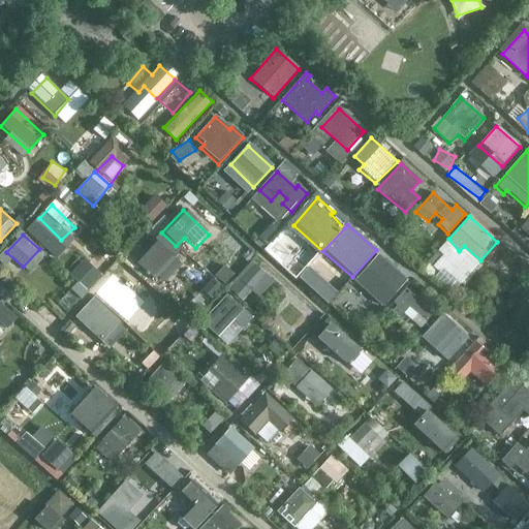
[(150,246),(134,262),(149,275),(163,258),(150,246)]
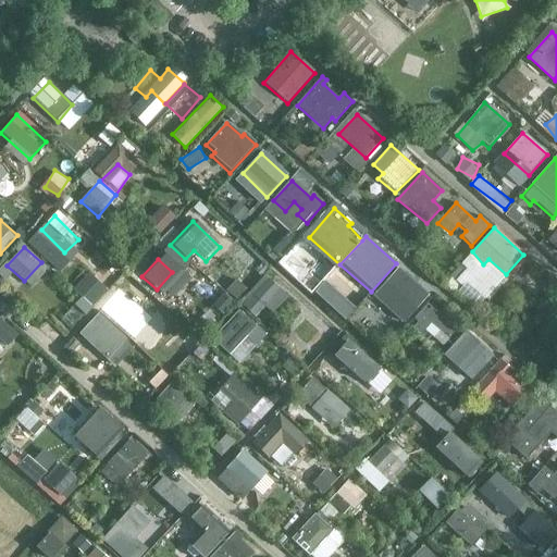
[(419,282),(399,265),(367,302),(367,306),(378,314),(381,314),(387,308),(387,305),(397,294),(404,300),(394,312),(405,323),(429,296),(417,285),(419,282)]
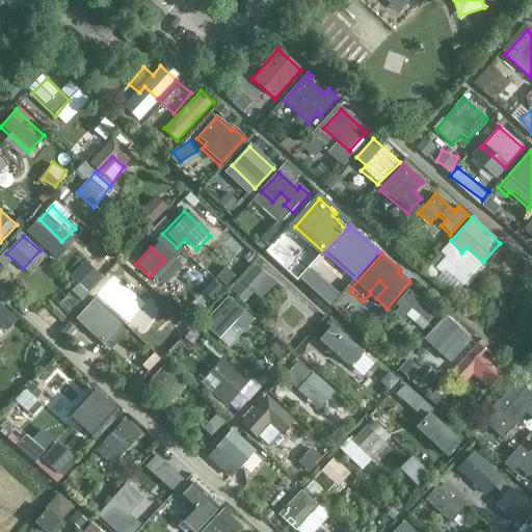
[(213,297),(236,273),(227,265),(205,290),(213,297)]
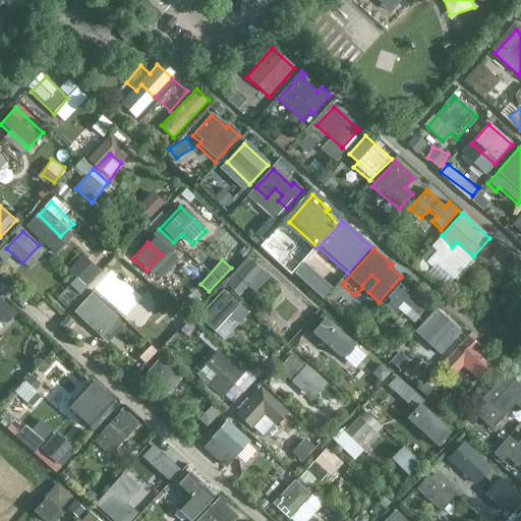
[(251,261),(237,277),(247,286),(262,271),(251,261)]
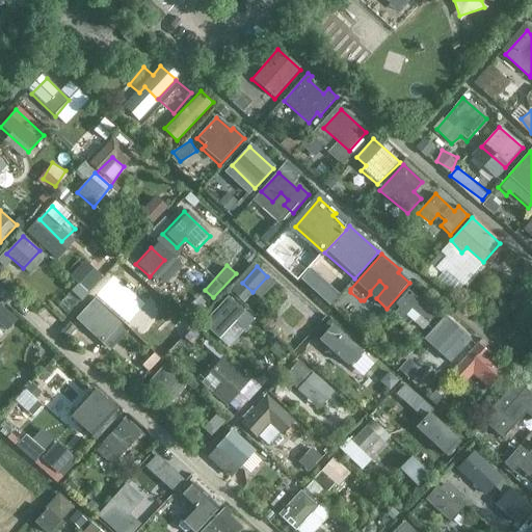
[(123,268),(110,283),(134,304),(147,291),(123,268)]
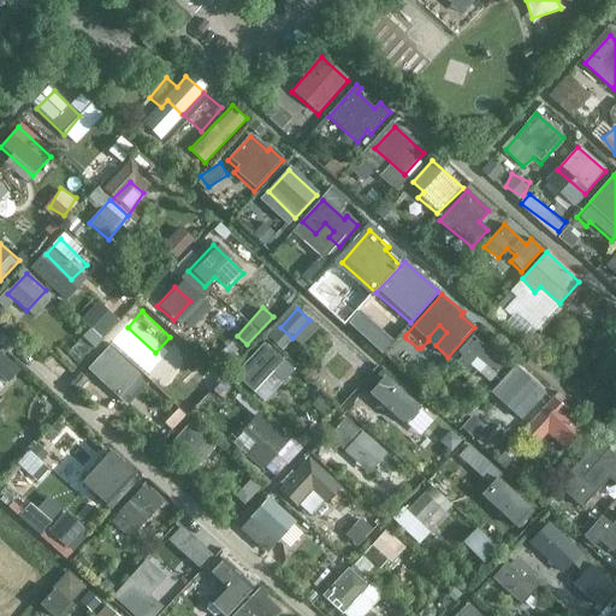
[(474,344),(469,339),(454,359),(466,369),(475,359),(496,377),(505,366),(478,339),(474,344)]
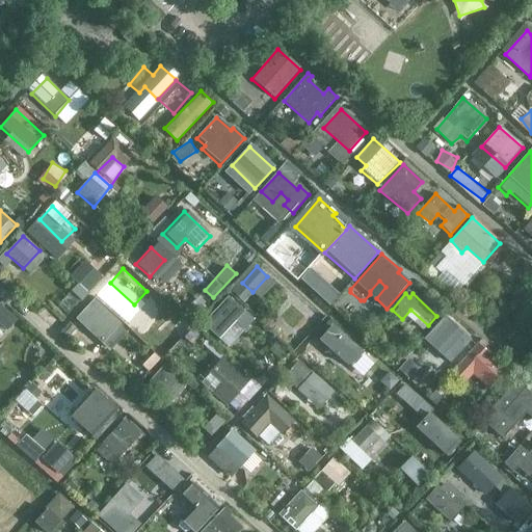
[(227,298),(203,324),(219,340),(240,318),(231,310),(234,306),(227,298)]
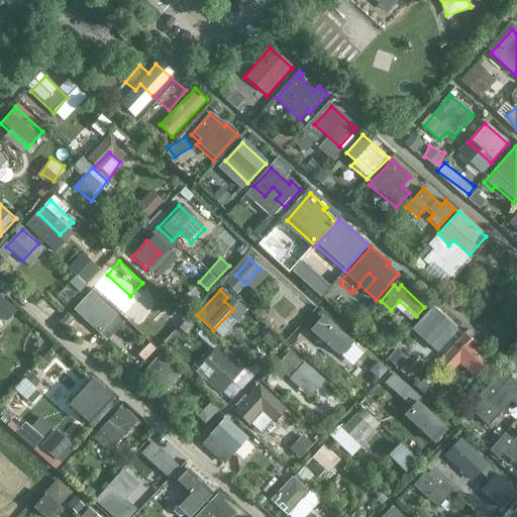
[(0,310),(8,318),(17,307),(0,293),(0,310)]
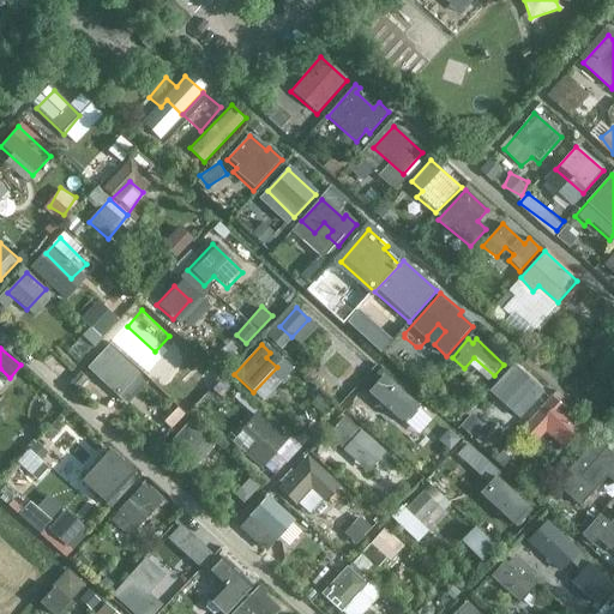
[(106,349),(88,371),(120,401),(137,383),(106,349)]
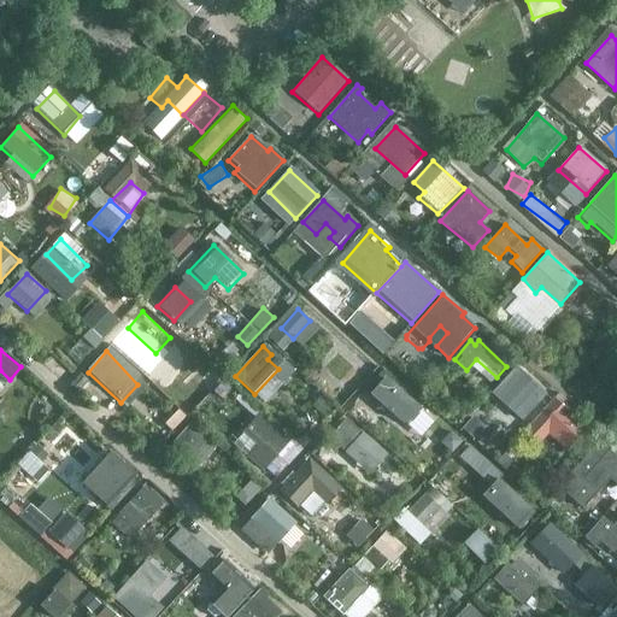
[(551,400),(516,369),(492,395),(526,427),(551,400)]
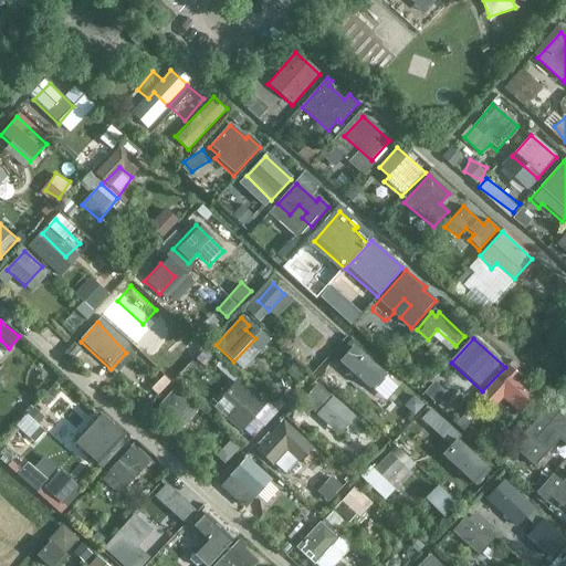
[(347,350),(333,366),(349,383),(370,360),(360,350),(354,356),(347,350)]
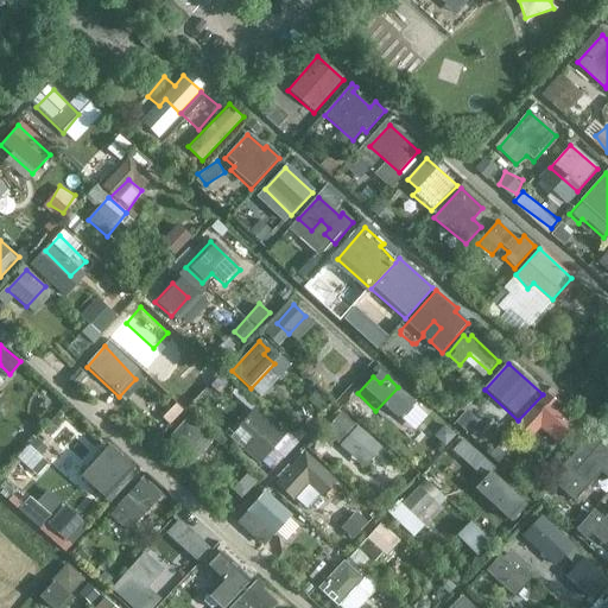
[(563,418),(540,398),(519,422),(533,435),(540,426),(559,443),(578,423),(568,413),(563,418)]
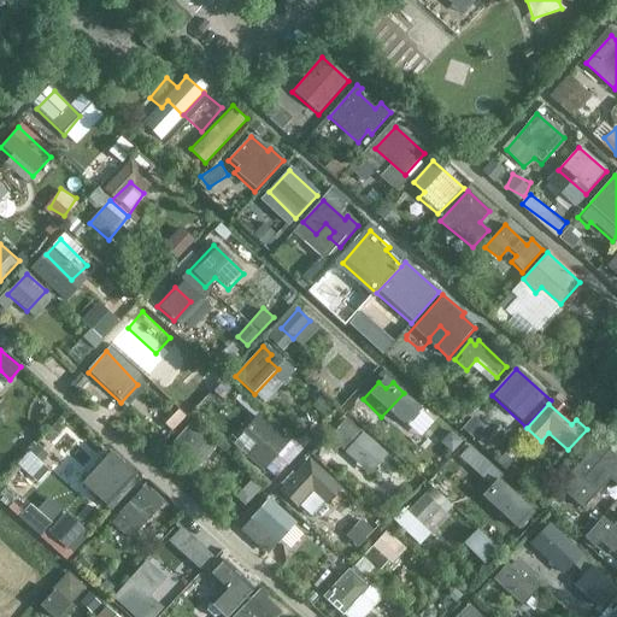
[(257,447),(246,459),(263,474),(289,444),(258,416),(242,434),(257,447)]
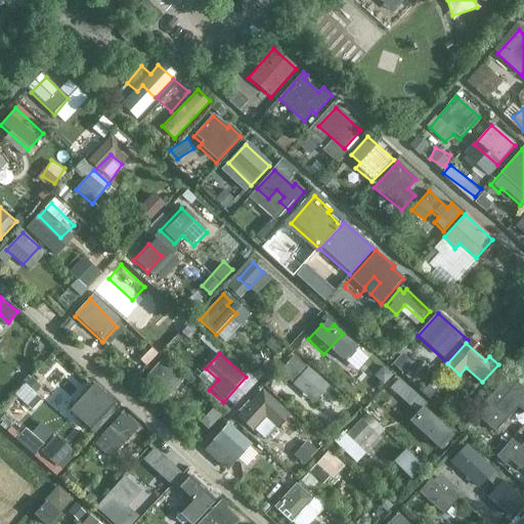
[(162,358),(146,377),(169,397),(185,379),(162,358)]
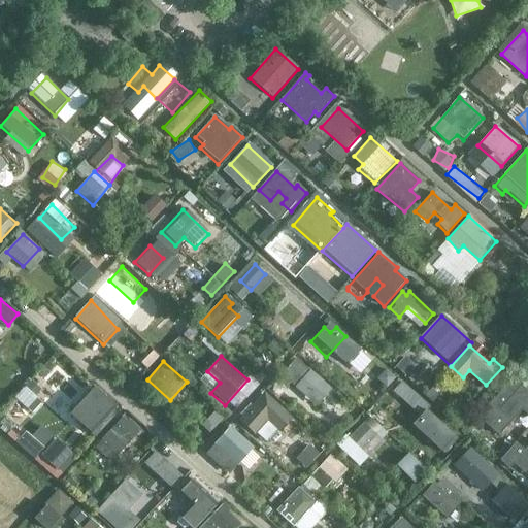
[(295,361),(282,375),(318,407),(332,391),(309,371),(308,372),(295,361)]
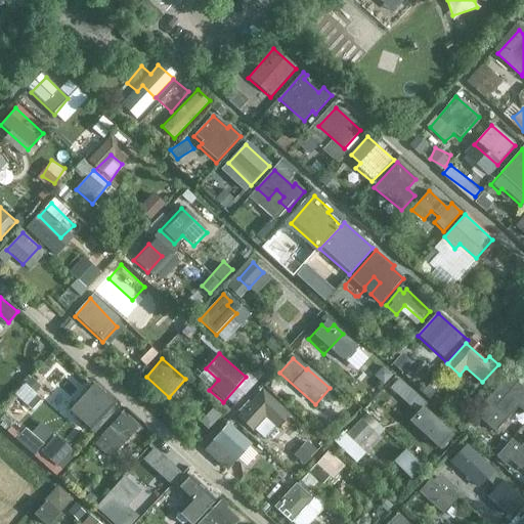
[(26,382),(15,392),(33,407),(42,397),(26,382)]
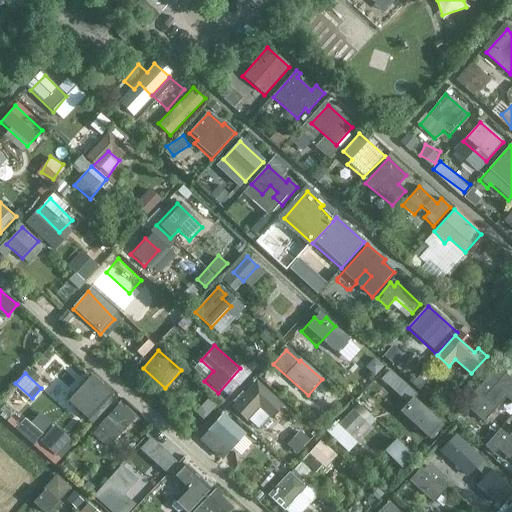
[(377,374),(362,388),(386,409),(398,395),(377,374)]
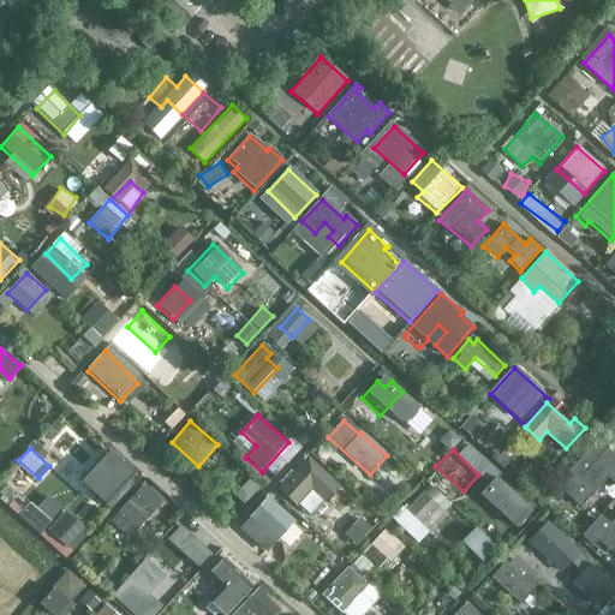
[(614,457),(607,449),(581,477),(596,491),(609,477),(614,483),(614,457)]
